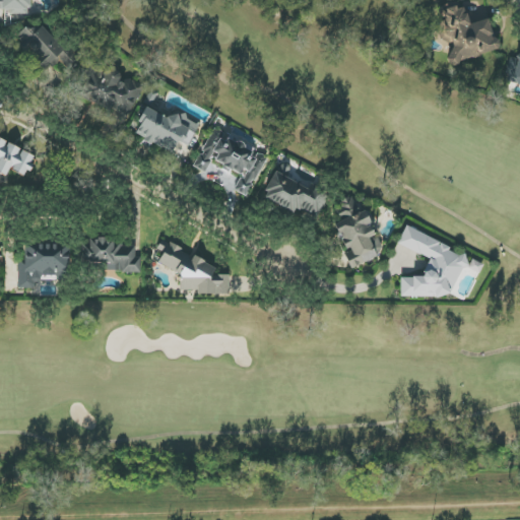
[(0,0),(0,9),(10,10),(10,14),(23,14),(23,7),(31,7),(30,0),(0,0)]
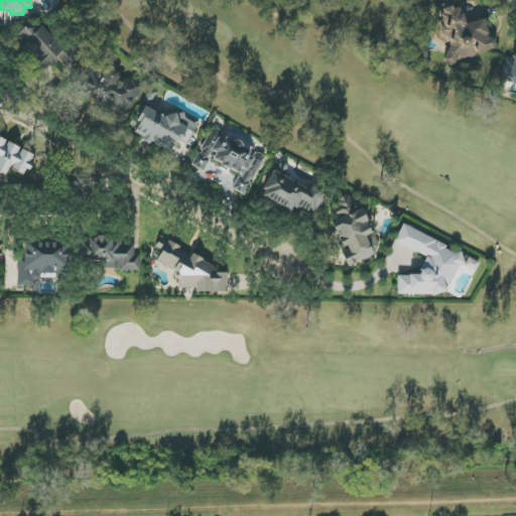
[(483,18),(466,24),(460,7),(454,9),(450,1),(437,6),(436,10),(439,18),(434,33),(437,40),(448,44),(443,62),(450,65),(497,47),(494,38),(490,37),(483,18)]
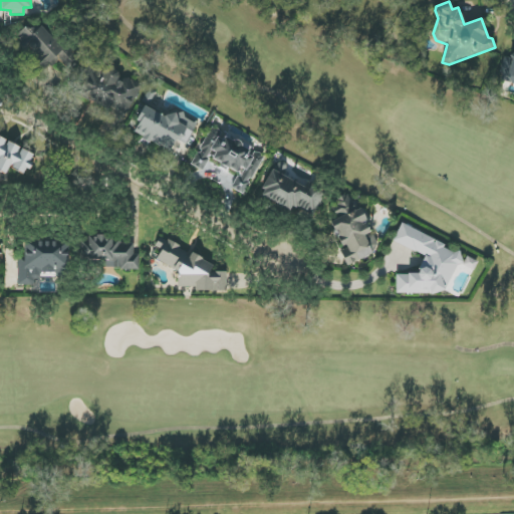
[(71,62),(42,26),(32,35),(25,27),(14,36),(43,71),(58,59),(64,68),(71,62)]
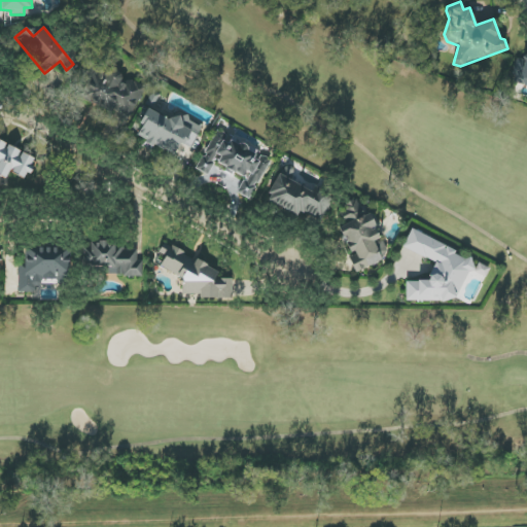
[(511,82),(526,86),(526,54),(525,61),(518,59),(511,82)]
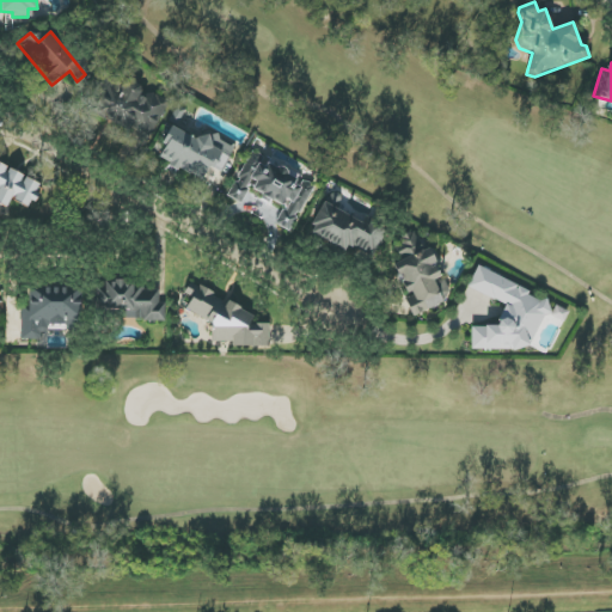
[(233,150),(173,123),(158,157),(171,163),(167,170),(177,175),(179,170),(203,181),(209,167),(224,173),(233,150)]
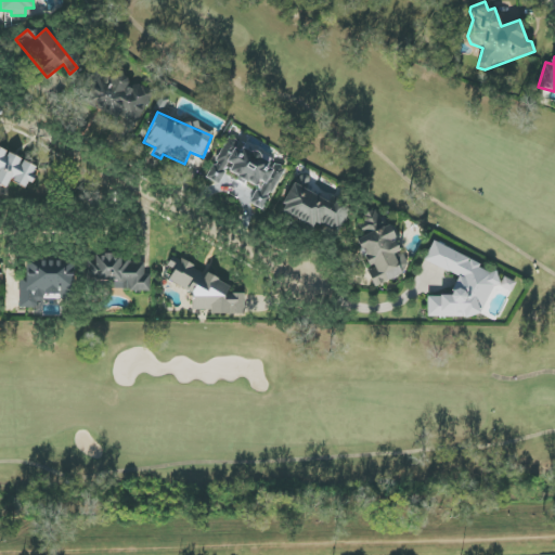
[(208,179),(220,184),(227,172),(258,186),(250,204),(266,210),(285,168),(272,162),(272,160),(226,139),(208,179)]
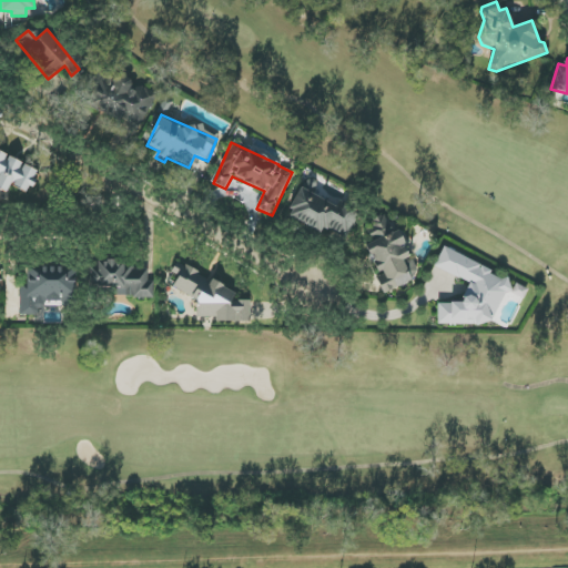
[(0,151),(0,189),(8,193),(10,185),(30,194),(41,169),(0,151)]
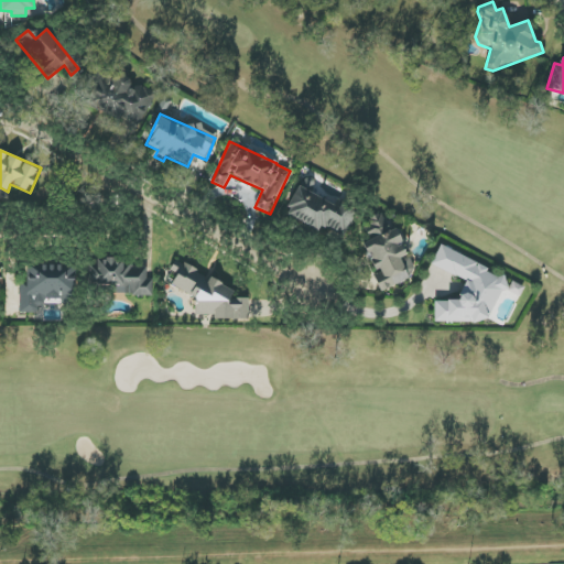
[(313,192),(317,181),(305,175),(301,187),(313,192)]
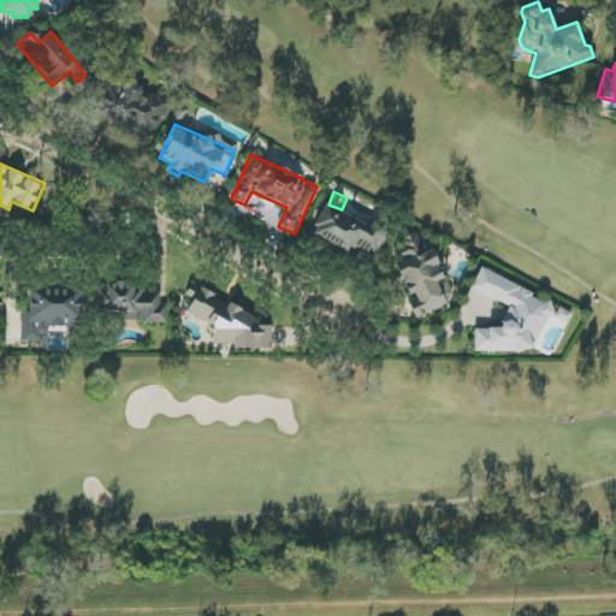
[(311,232),(348,253),(351,246),(377,259),(389,234),(327,201),(311,232)]
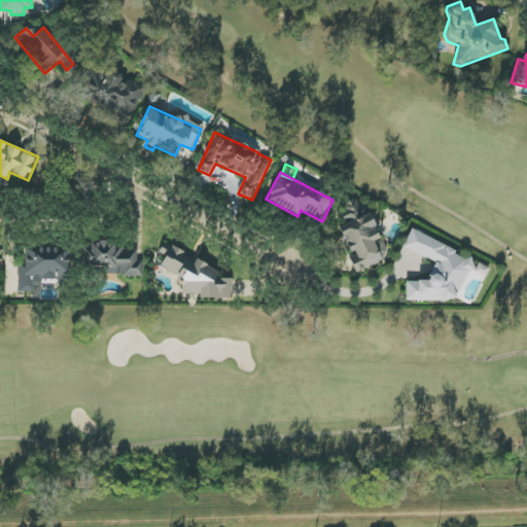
[(356,273),(389,257),(370,213),(364,216),(357,200),(339,208),(346,224),(339,227),(351,255),(348,256),(356,273)]
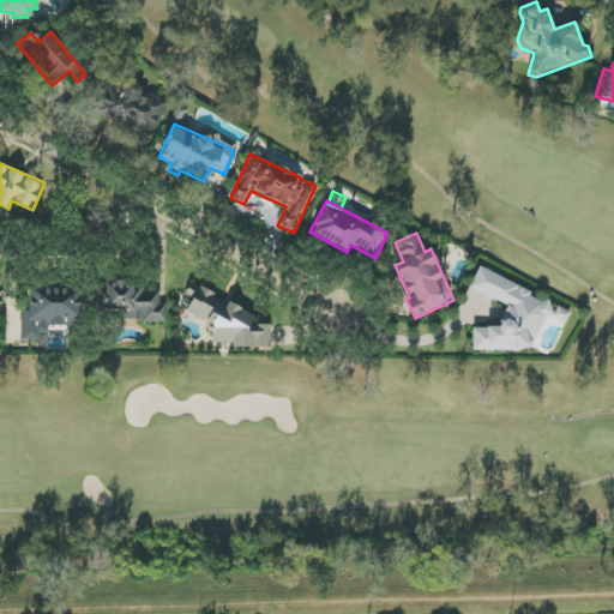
[(473,350),(531,350),(551,306),(551,301),(540,301),(530,298),(530,290),(479,268),(469,289),(507,305),(500,323),(500,327),(473,327),(473,350)]
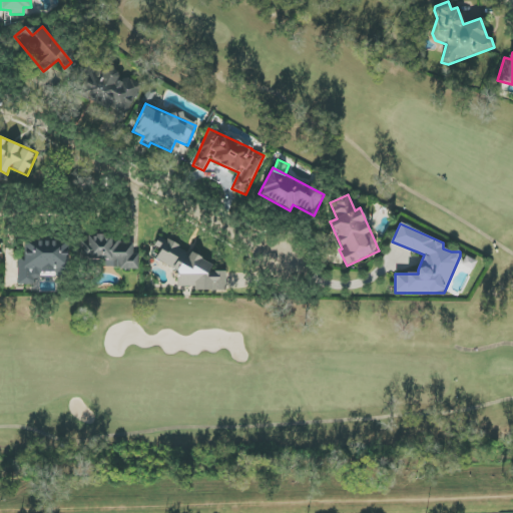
[(139,269),(138,253),(134,253),(134,242),(120,243),(120,235),(82,236),(82,260),(104,260),(104,269),(139,269)]
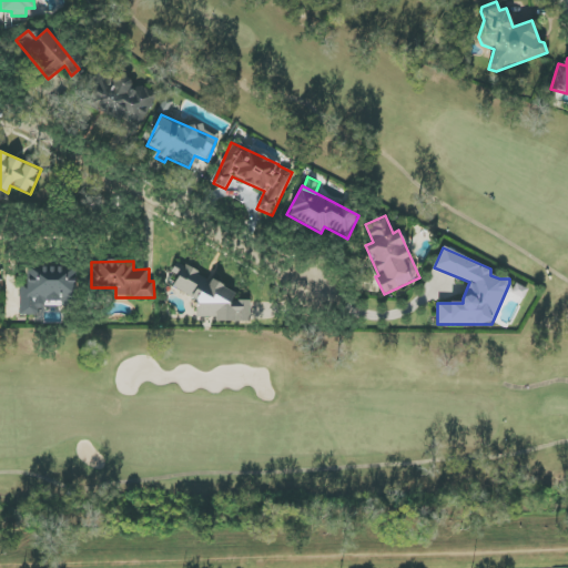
[(251,322),(250,301),(234,301),(233,291),(181,264),(175,264),(171,274),(180,274),(173,287),(196,300),(196,317),(212,317),(221,322),(251,322)]
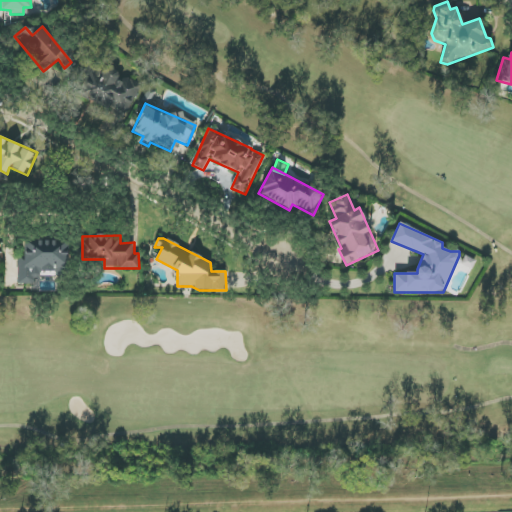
[(18,284),(35,285),(35,275),(67,276),(68,241),(24,240),(24,254),(18,254),(18,284)]
